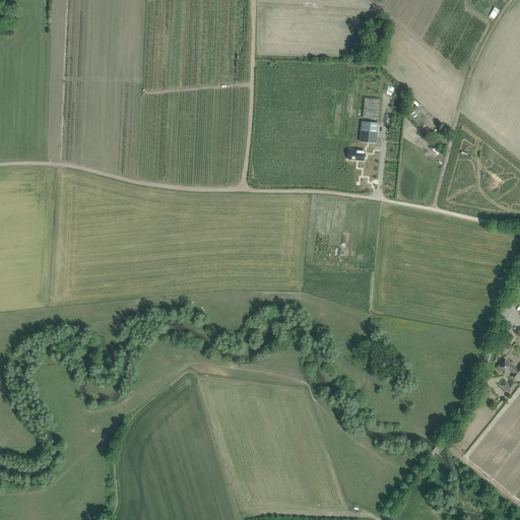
[(365,98),(363,118),(378,119),(381,100),(365,98)]
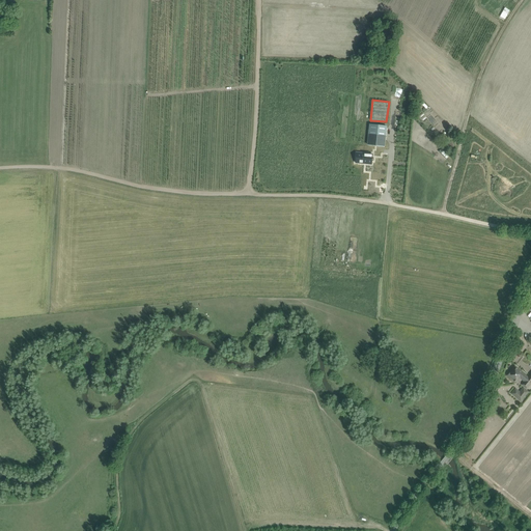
[(370,124),(368,145),(384,146),(386,126),(370,124)]
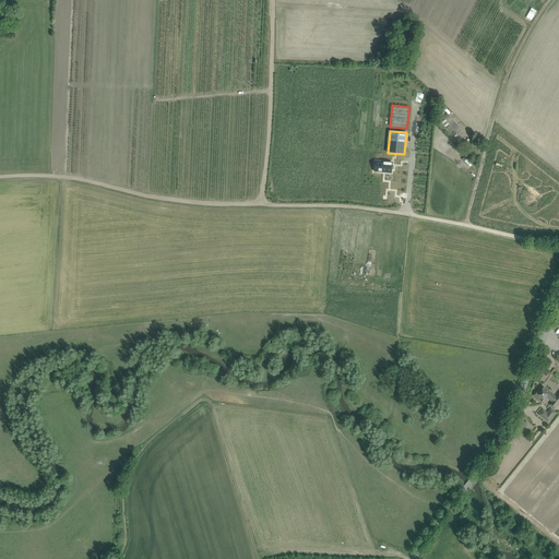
[(375,167),(375,171),(391,173),(392,163),(387,162),(382,162),(382,164),(376,163),(375,167)]
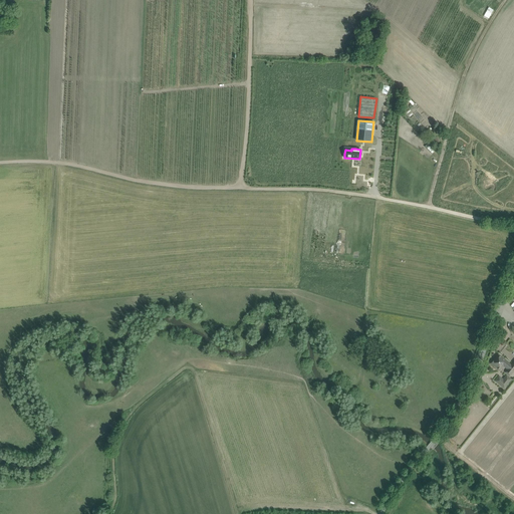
[(498,354),(494,359),(493,359),(489,363),(494,366),(494,365),(500,370),(504,365),(508,369),(505,372),(510,375),(513,369),(513,360),(511,364),(498,354)]
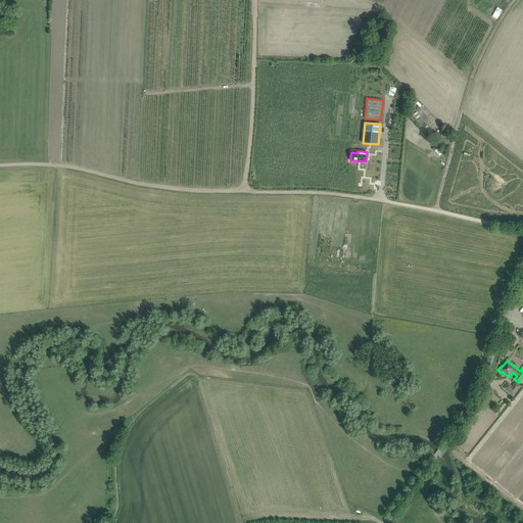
[(508,383),(504,388),(513,395),(520,386),(515,382),(512,386),(508,383)]
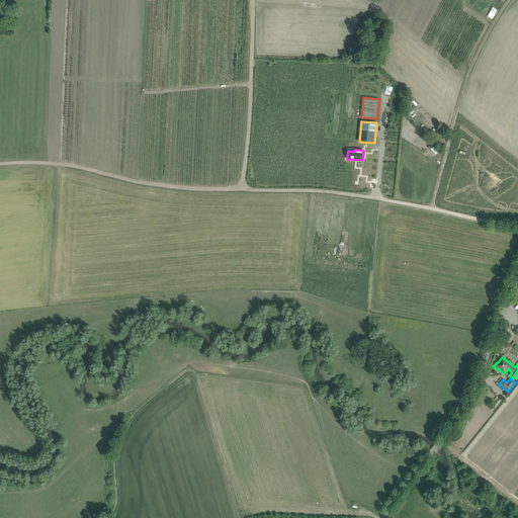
All buildings are outlined.
